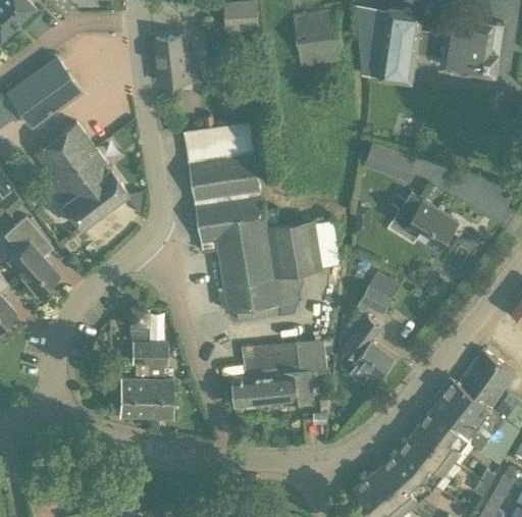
[(0,0),(0,44),(34,13),(21,0),(0,0)]
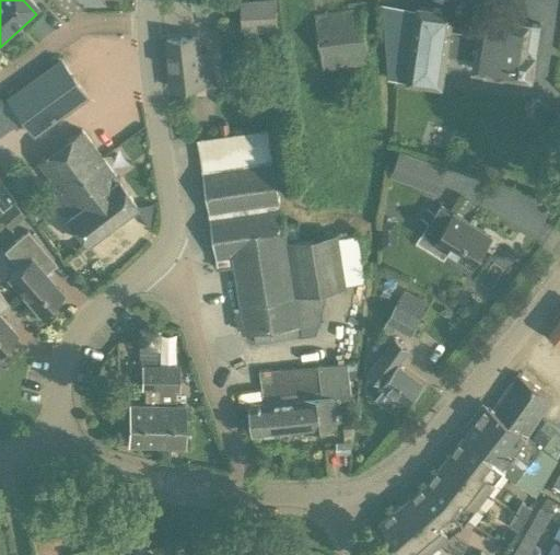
[(242,36),(278,33),(275,1),(240,3),(242,36)]
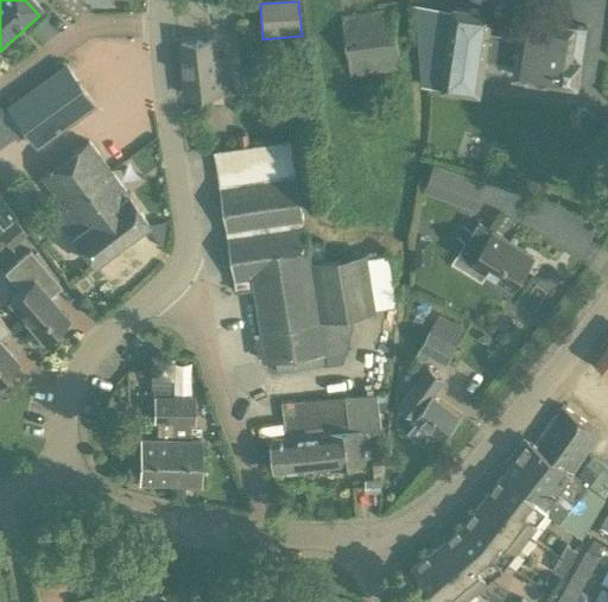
[(481,95),(492,17),(454,11),(442,89),(481,95)]
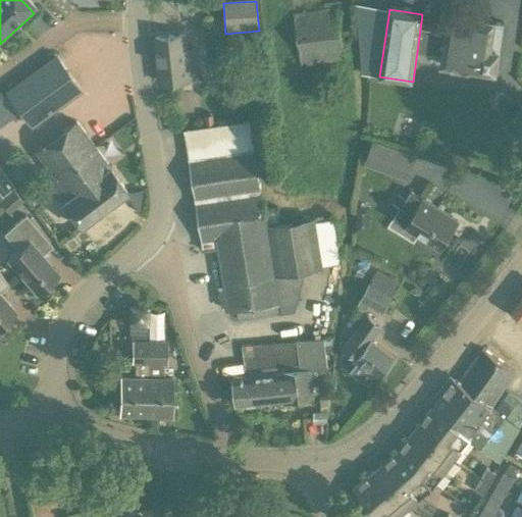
[(300,70),(345,64),(337,11),(293,18),(300,70)]
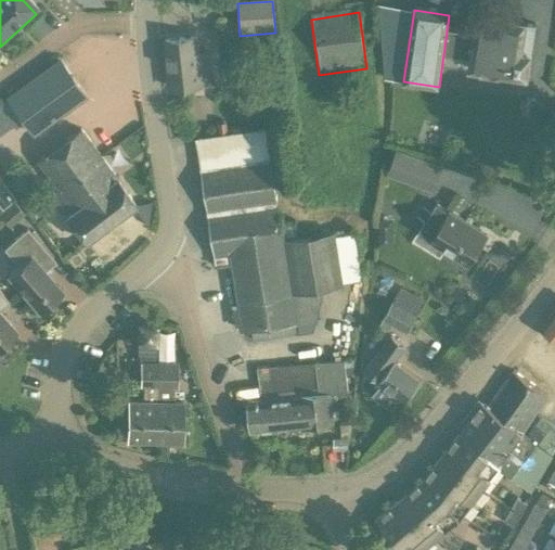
[(536,29),(526,28),(478,21),(477,27),(469,27),(468,35),(468,36),(462,36),(457,62),(470,64),(469,74),(527,82),(536,29)]
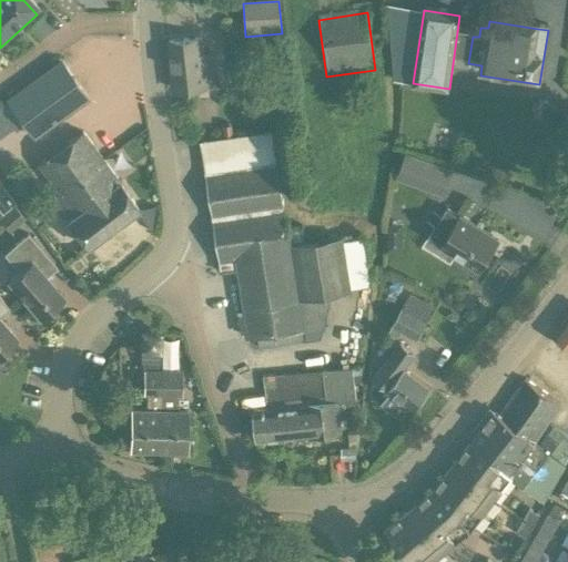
[(202,42),(169,46),(173,94),(206,91),(202,42)]
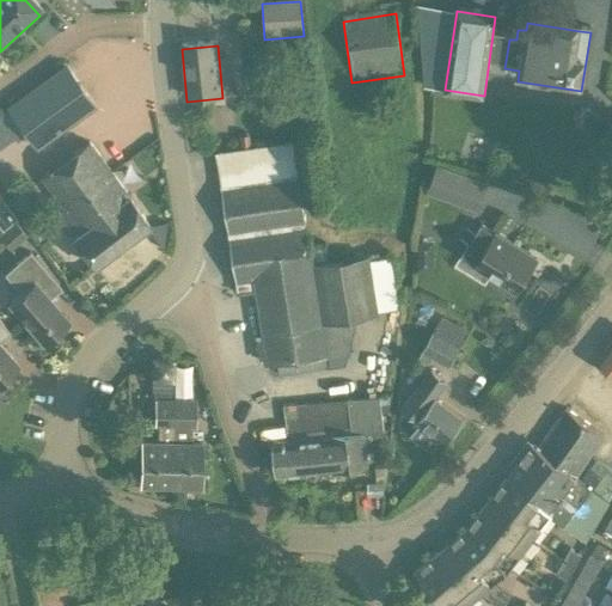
[(95,112),(62,75),(10,110),(41,151),(95,112)]
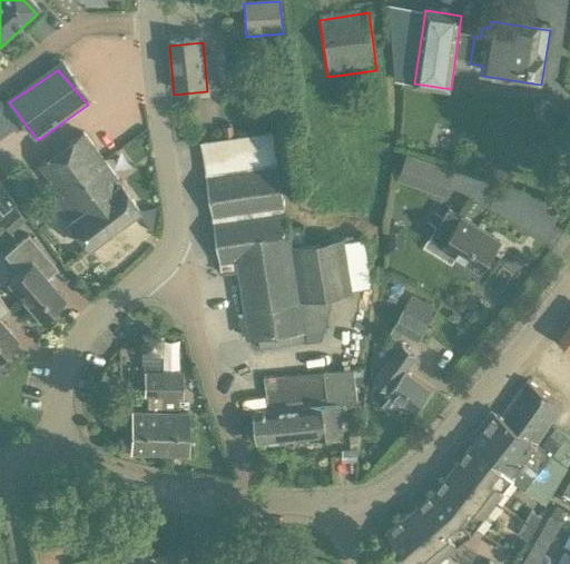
[(306,345),(322,342),(326,325),(323,303),(354,298),(353,290),(372,287),(364,239),(354,241),(353,237),(345,238),(345,241),(306,247),(303,229),(290,230),(277,168),(278,168),(273,132),(200,145),(206,178),(205,179),(219,273),(222,273),(237,270),(245,315),(249,344),(252,344),(259,343),(261,352),(306,345)]
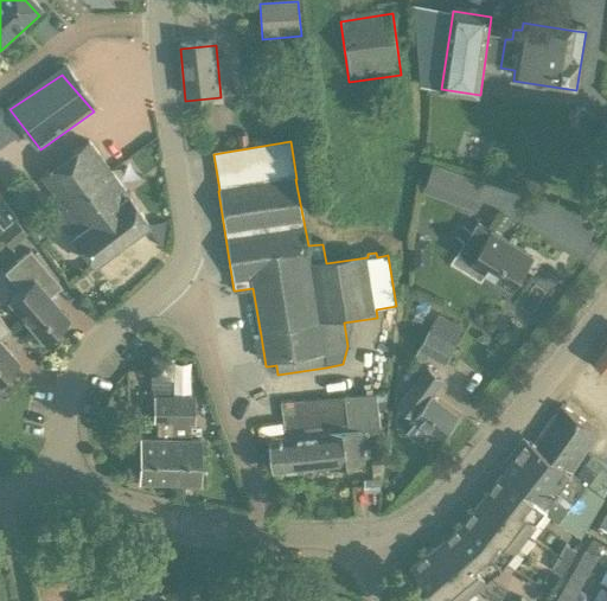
[(76,153),(64,161),(126,244),(149,228),(127,198),(88,145),(76,153)]
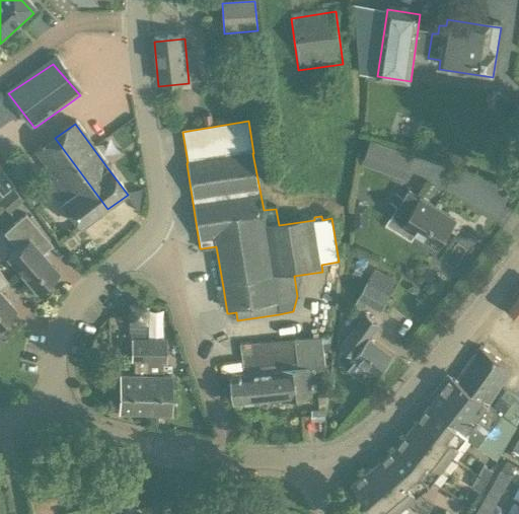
[(107,209),(55,138),(43,147),(43,148),(34,154),(61,190),(55,194),(62,204),(61,205),(80,230),(107,209)]
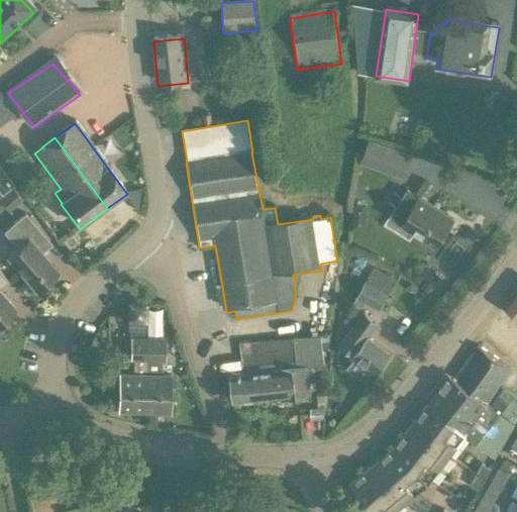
[(364,137),(365,140),(357,163),(388,173),(398,149),(364,137)]
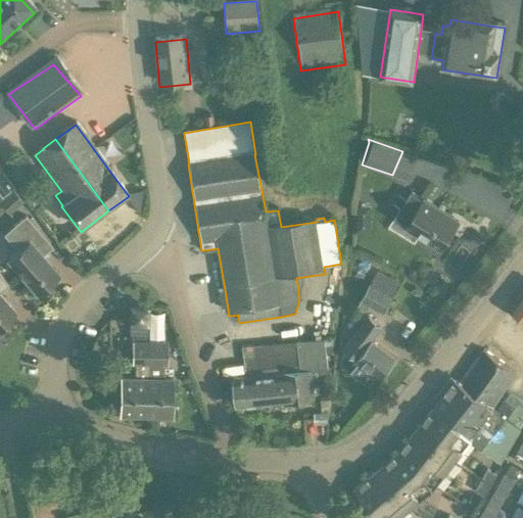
[(0,175),(0,196),(1,198),(11,188),(0,175)]
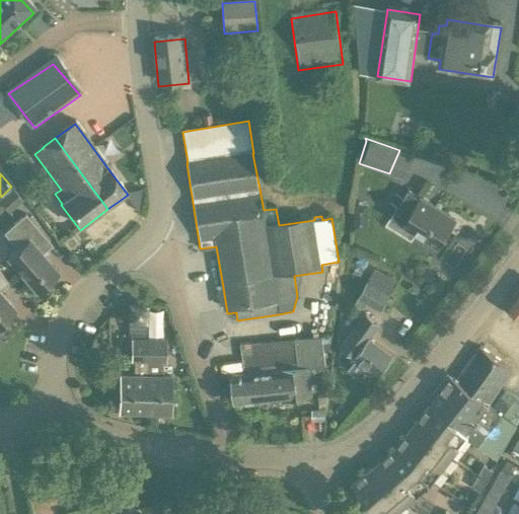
[(438,251),(455,224),(421,202),(409,194),(386,229),(411,245),(416,237),(438,251)]
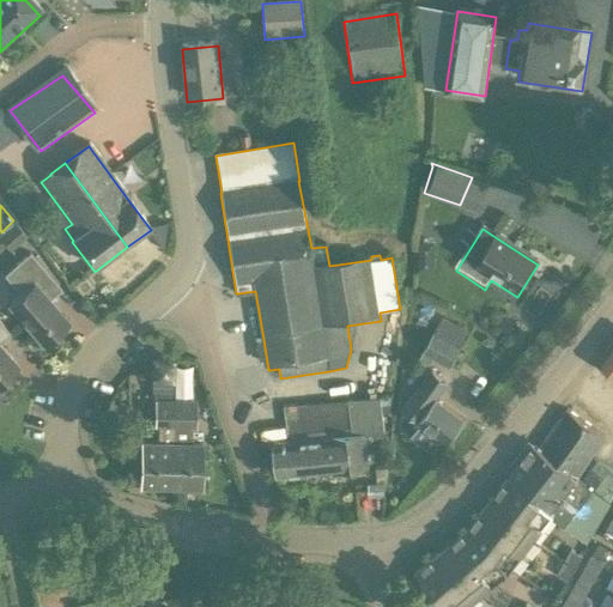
[(20,298),(7,310),(42,348),(68,326),(48,303),(60,293),(29,258),(4,279),(20,298)]
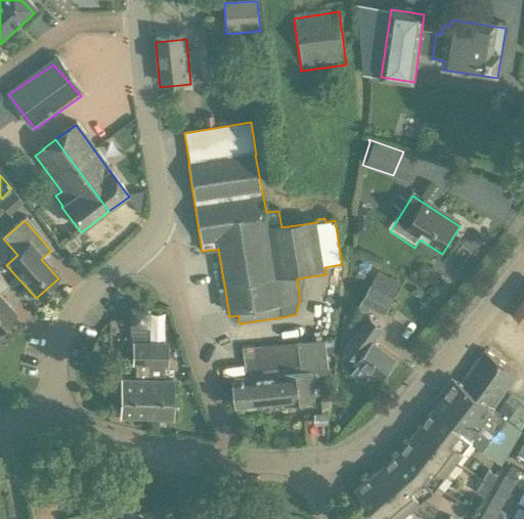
[(0,330),(14,316),(0,300),(0,296),(8,289),(0,279),(0,330)]
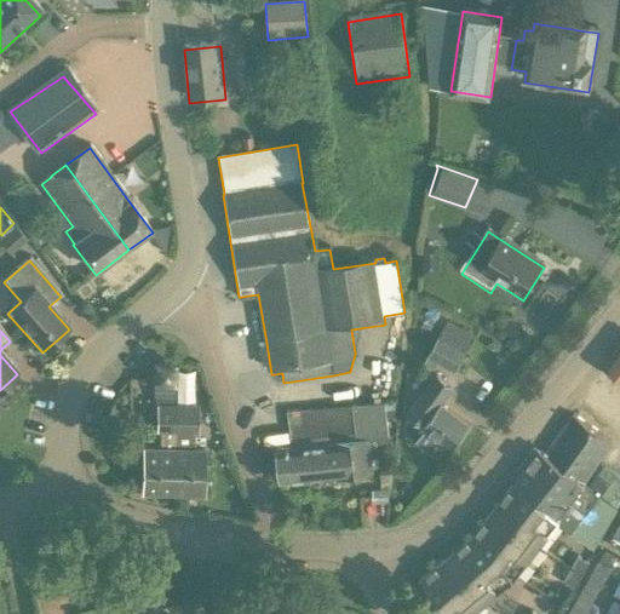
[(465,357),(440,343),(424,368),(434,374),(437,369),(454,378),(465,357)]
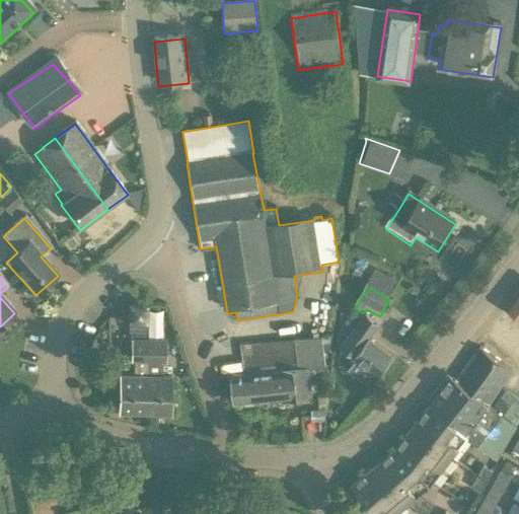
[(518,317),(518,293),(507,308),(518,317)]
